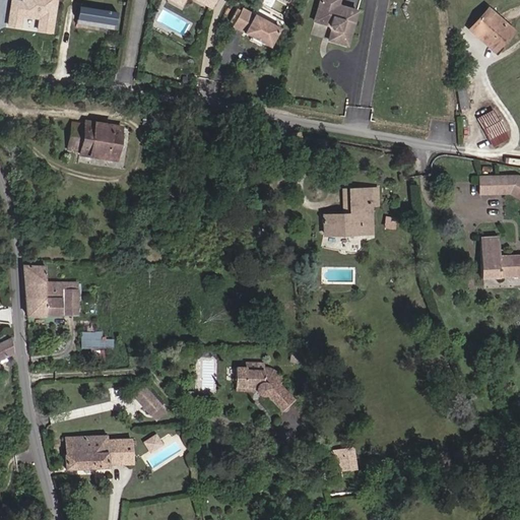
[(23,17),(25,15),(39,16),(41,19),(40,30),(53,31),(57,0),(24,0),(24,2),(13,1),(12,9),(14,10),(13,15),(12,14),(10,26),(21,27),(23,17)]
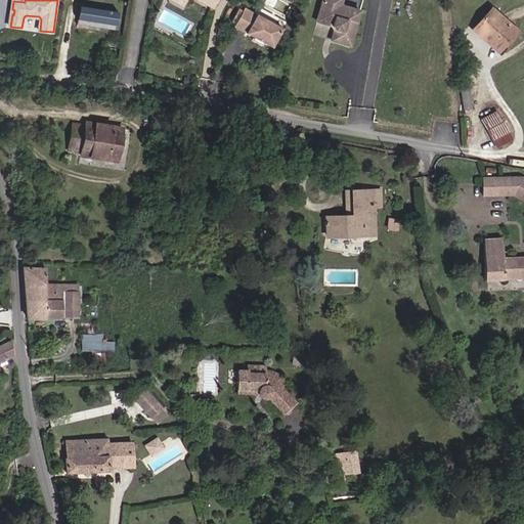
[(164,0),(183,10),(186,5),(175,0),(164,0)]
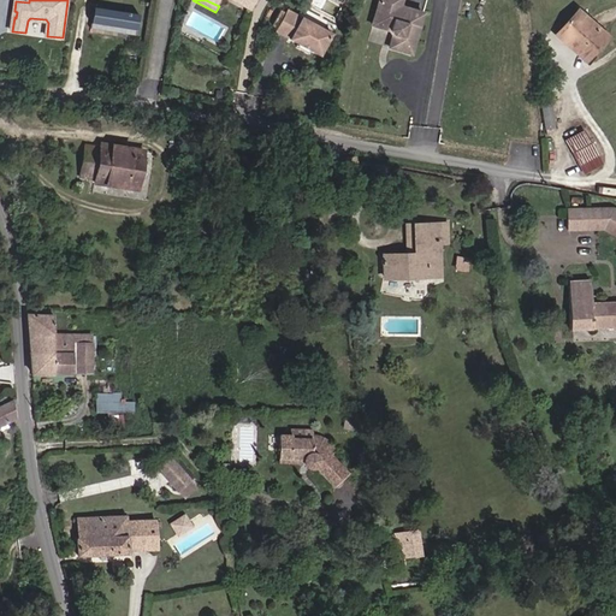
[(258,0),(206,0),(219,6),(221,0),(226,0),(252,12),(258,0)]
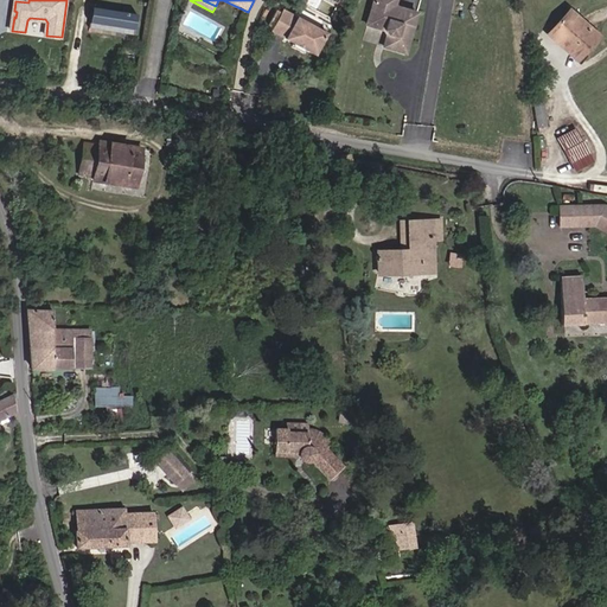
[(375,0),(368,23),(385,29),(389,25),(393,31),(389,34),(387,48),(409,52),(420,11),(396,5),(379,0),(375,0)]
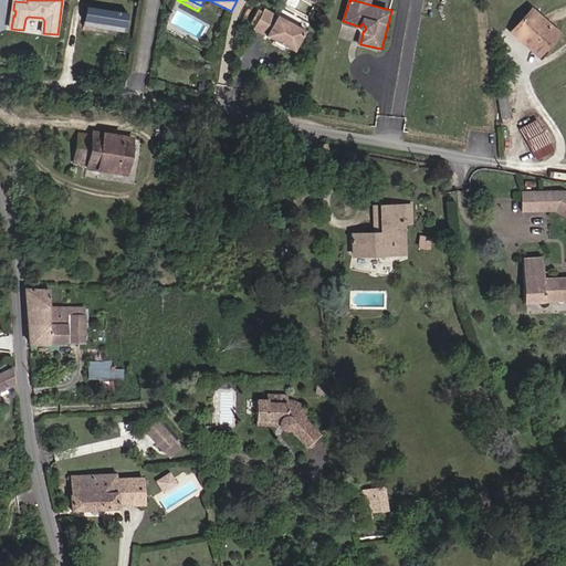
[(130,12),(90,6),(87,20),(129,27),(130,12)]
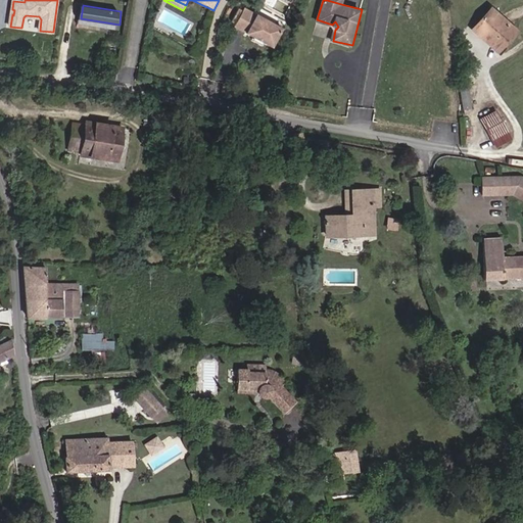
[(281,28),(243,7),(233,27),(271,47),(281,28)]
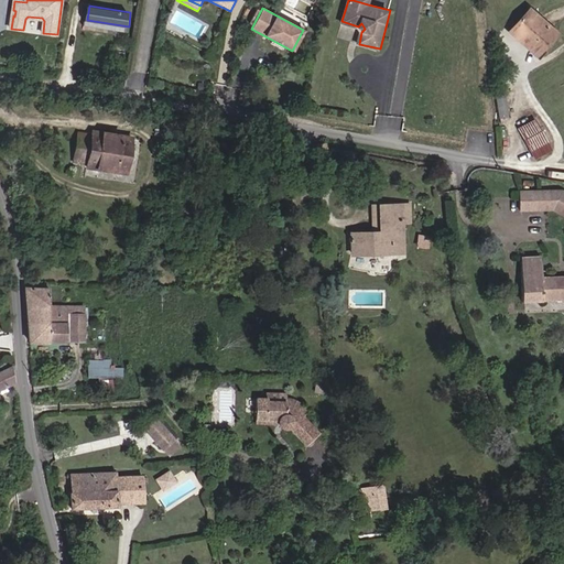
[(507,31),(514,42),(522,35),(538,54),(555,41),(531,11),(507,31)]
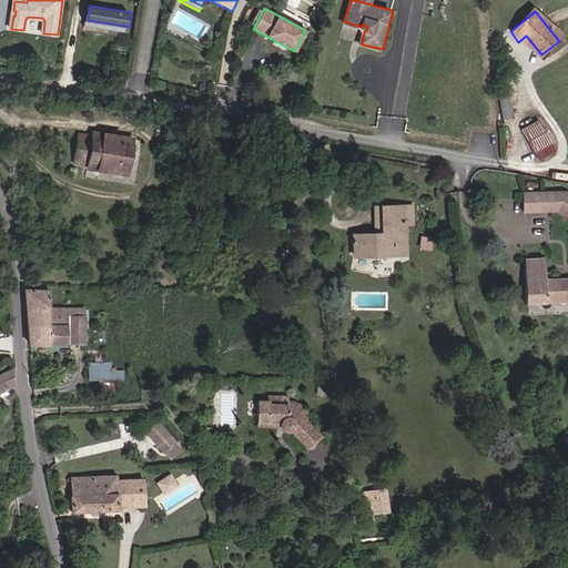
[(130,27),(88,20),(88,26),(129,31),(130,27)]
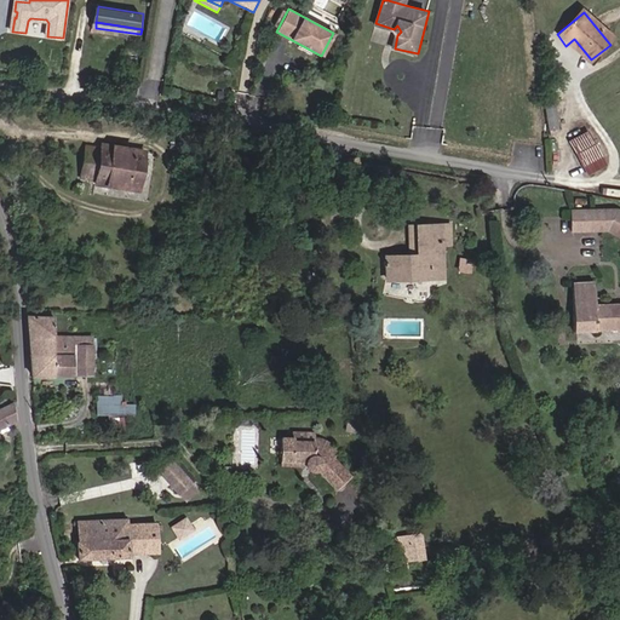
[(583,65),(591,59),(574,39),(566,46),(583,65)]
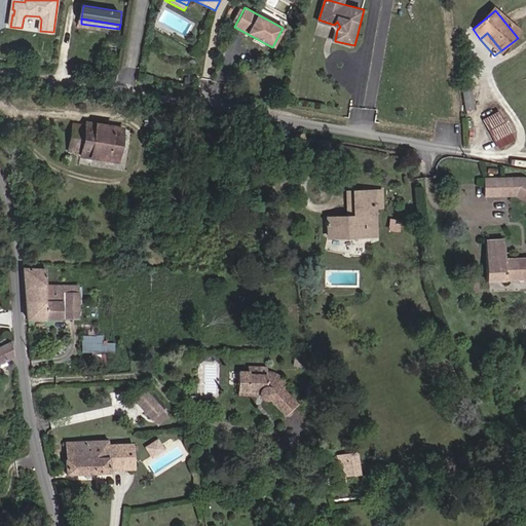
[(462,108),(472,107),(470,86),(460,87),(462,108)]
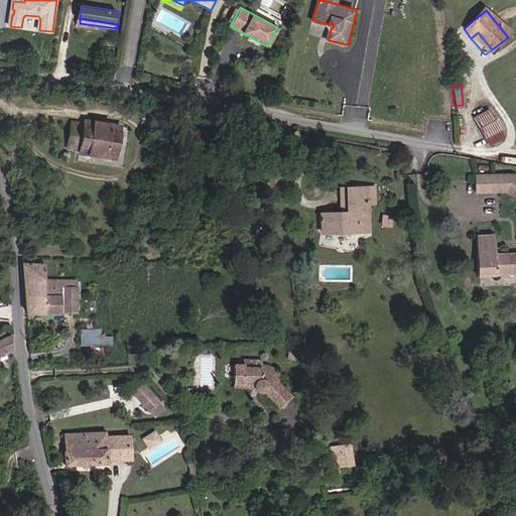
[(239,95),(223,93),(221,104),(237,106),(239,95)]
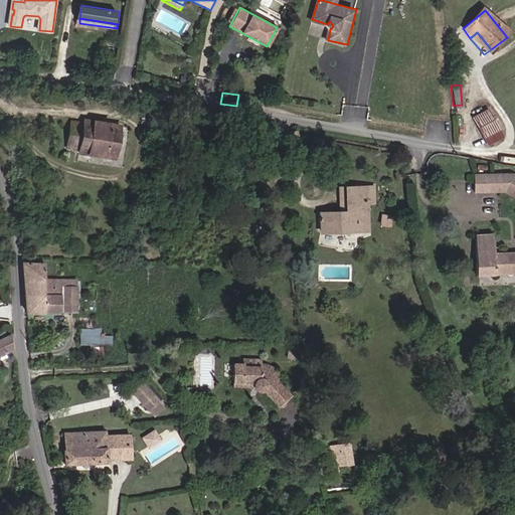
[(500,132),(488,110),(473,117),(485,140),(500,132)]
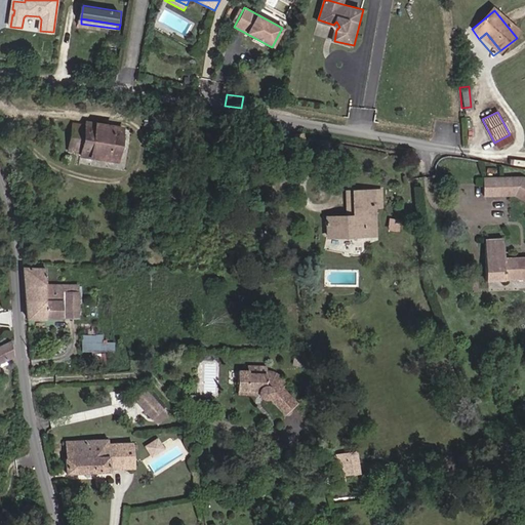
[(75,151),(111,152),(113,117),(78,115),(78,119),(65,119),(64,146),(76,146),(75,151)]
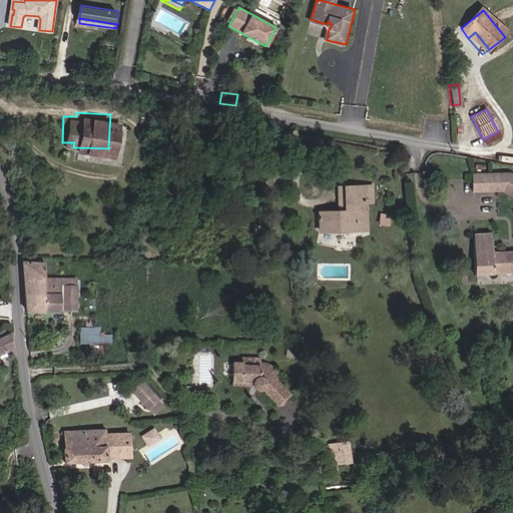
[(512,176),(509,174),(471,173),(471,189),(498,189),(512,197),(512,176)]
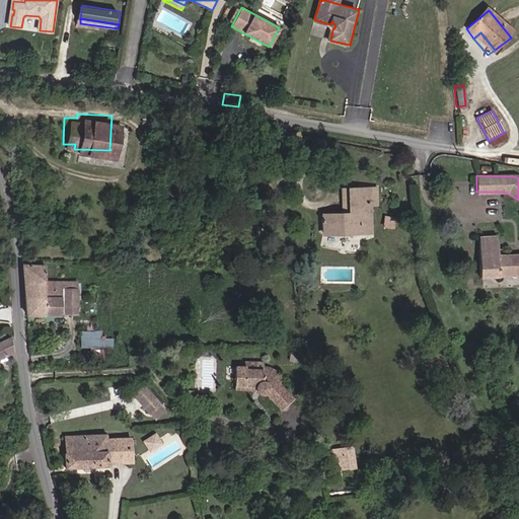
[(323,208),(324,231),(368,229),(366,200),(374,200),(373,181),(344,182),(345,207),(323,208)]
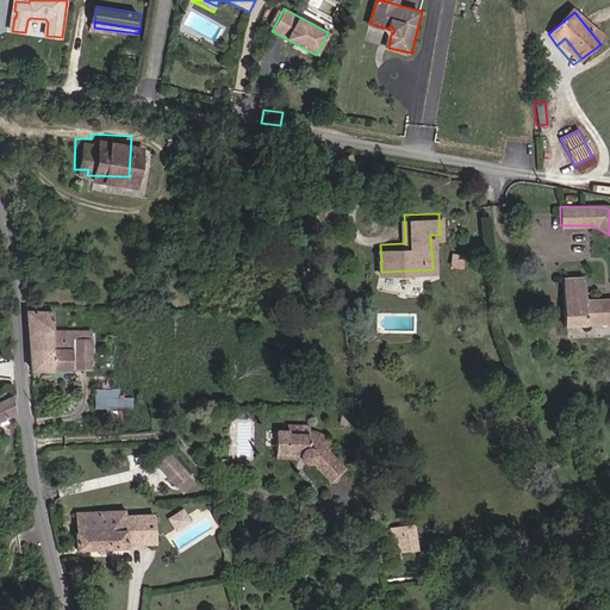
[(584,278),(567,277),(564,328),(609,330),(609,309),(582,306),(584,278)]
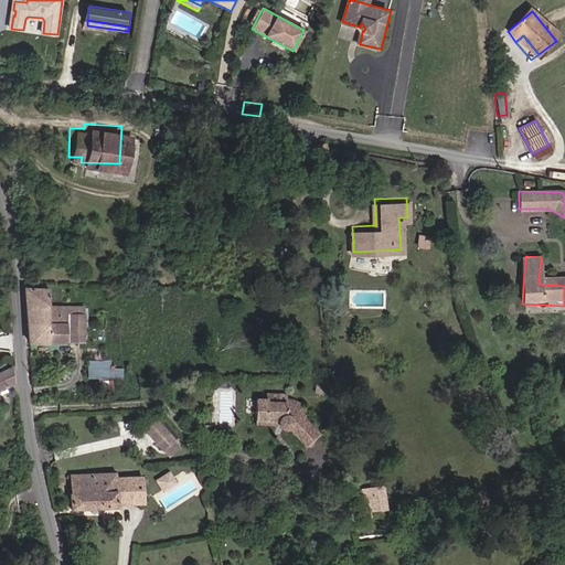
[(28,344),(63,345),(64,315),(64,307),(50,307),(50,289),(27,289),(28,344)]
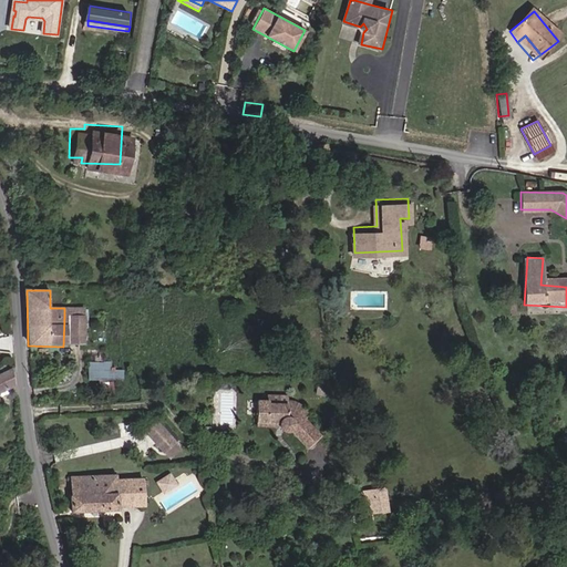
[(64,316),(63,347),(82,346),(82,307),(73,307),(73,316),(64,316)]
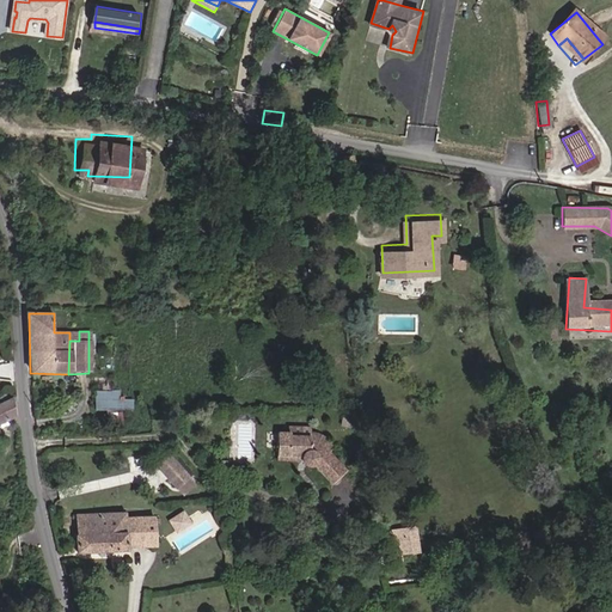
[(115,391),(91,390),(91,409),(114,410),(114,403),(120,404),(120,397),(115,397),(115,391)]
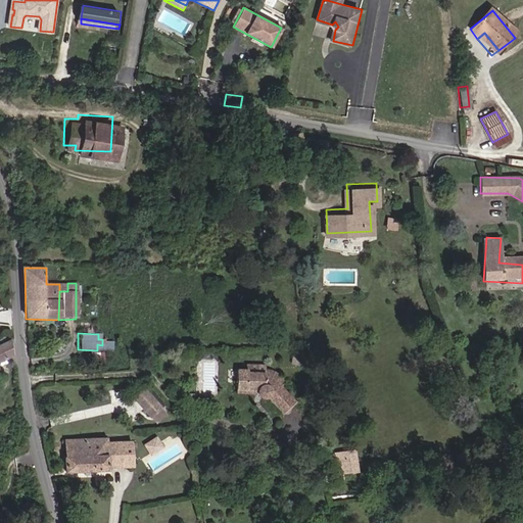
[(0,358),(10,352),(8,336),(0,340),(0,358)]
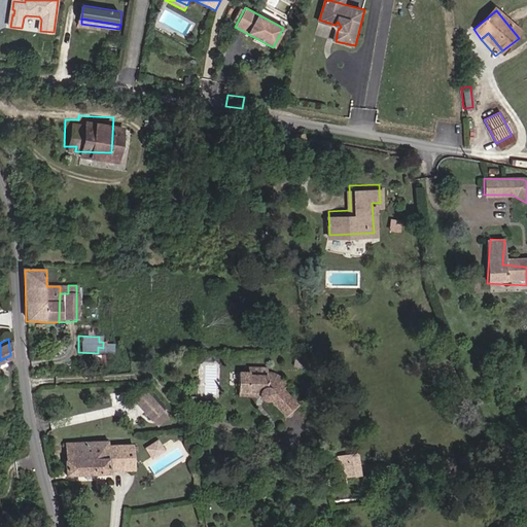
[(237,371),(237,390),(258,390),(259,395),(267,405),(272,400),(287,417),(301,405),(285,387),(289,384),(278,372),(267,370),(267,374),(250,373),(250,371),(237,371)]
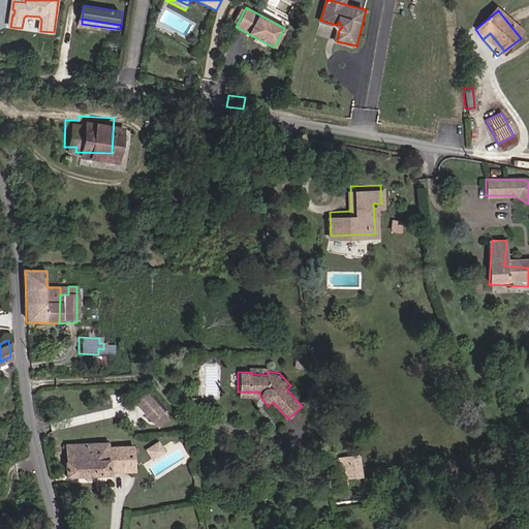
[(154,403),(143,391),(132,400),(144,413),(154,403)]
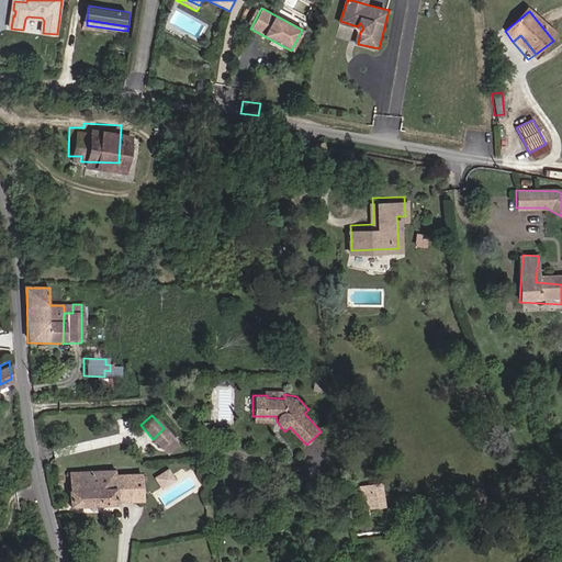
[(159,447),(171,437),(164,428),(153,439),(159,447)]
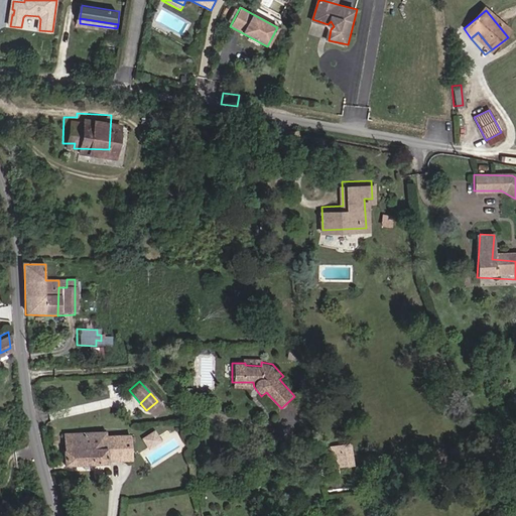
[(107,432),(62,434),(63,466),(106,465),(106,463),(130,462),(129,438),(104,439),(104,436),(107,436),(107,432)]
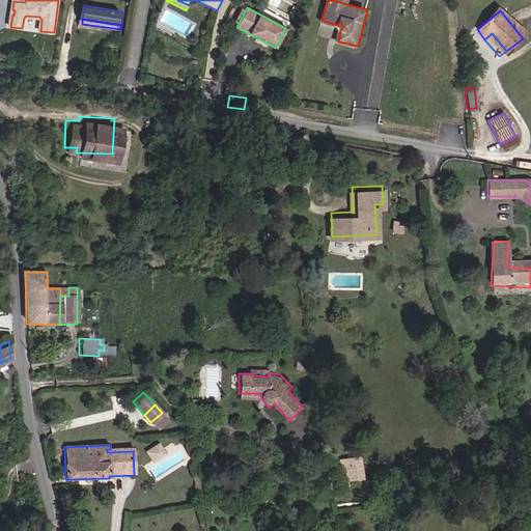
[(163,457),(158,448),(147,455),(152,464),(163,457)]
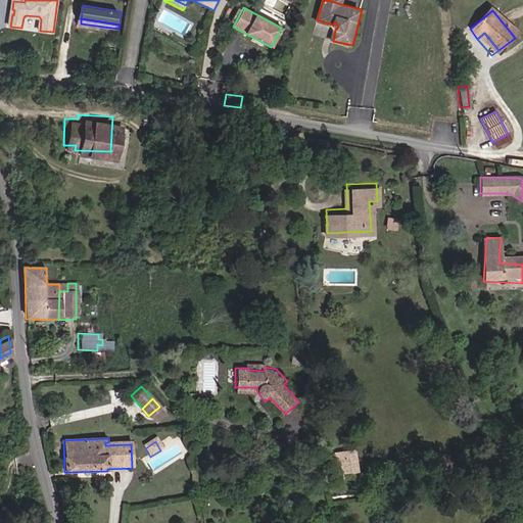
[(339,474),(341,478),(349,477),(347,465),(353,463),(351,454),(331,457),(333,475),(339,474)]
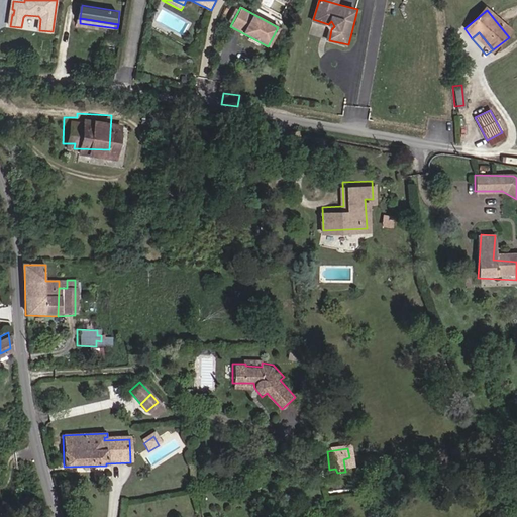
[(335,469),(329,470),(331,479),(337,478),(337,473),(335,469)]
